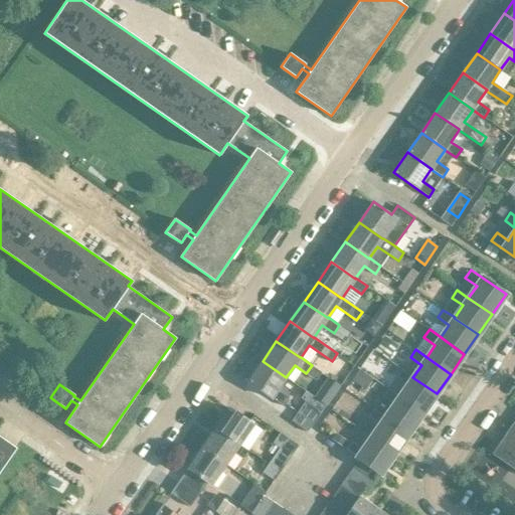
[(286,377),(263,361),(248,381),(284,405),(289,397),(278,389),(286,377)]
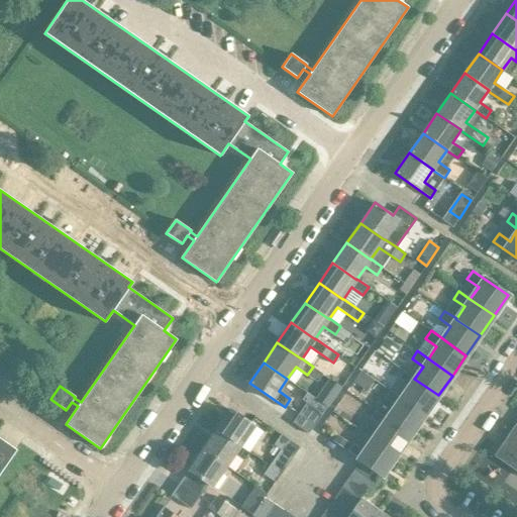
[(375,380),(360,371),(352,382),(367,391),(375,380)]
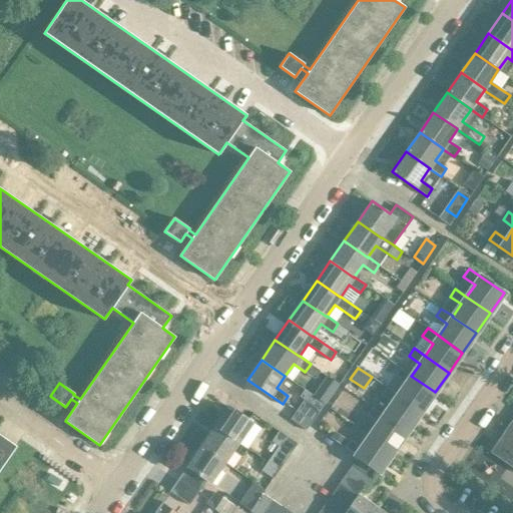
[(411,376),(412,375),(400,368),(395,375),(406,383),(398,395),(397,396),(421,412),(435,392),(411,376)]
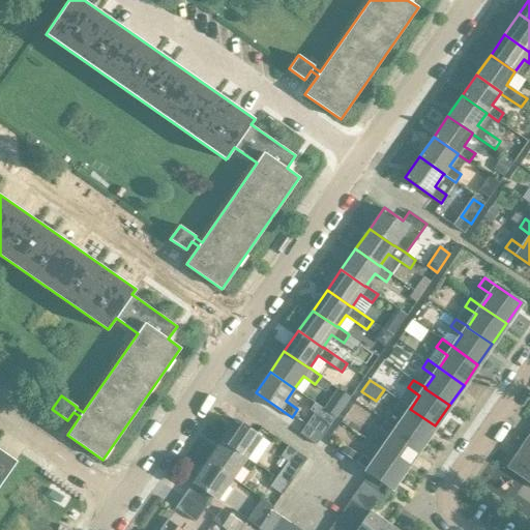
[(350,398),(337,388),(323,408),(336,417),(350,398)]
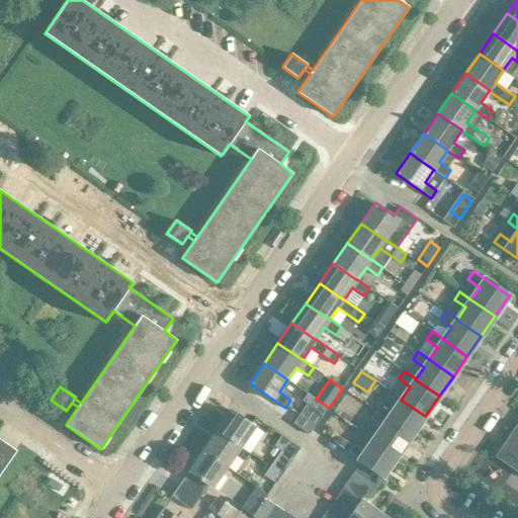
[(401,400),(402,399),(390,392),(384,399),(396,407),(387,419),(411,436),(425,416),(401,400)]
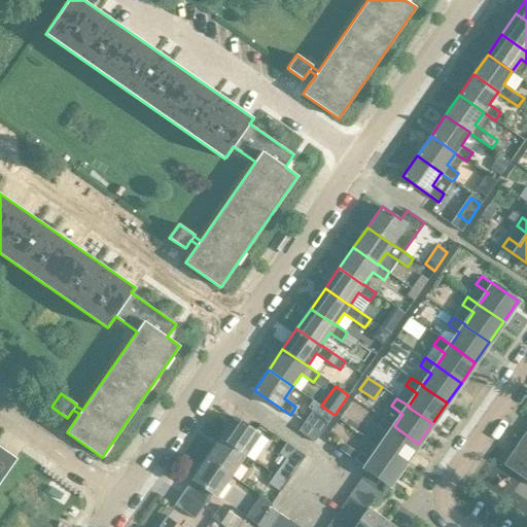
[(312,410),(299,430),(315,442),(334,415),(324,409),(319,415),(312,410)]
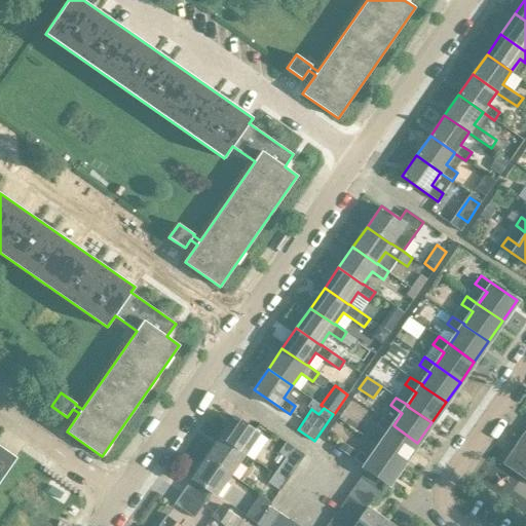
[(234,417),(220,438),(245,454),(259,434),(234,417)]
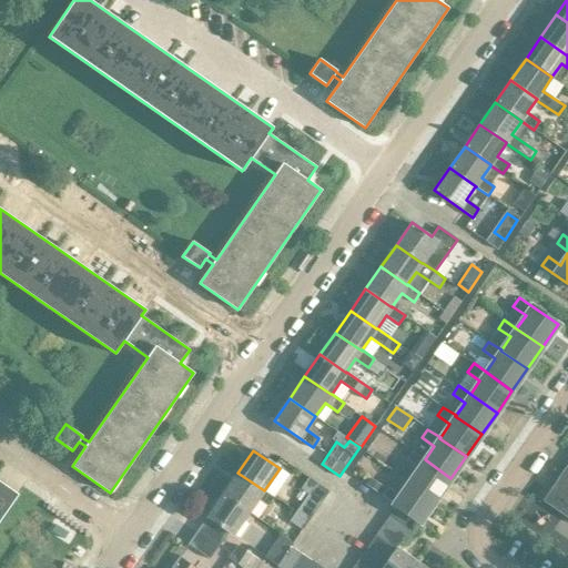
[(425,459),(413,450),(406,459),(419,468),(409,482),(436,500),(450,478),(425,459)]
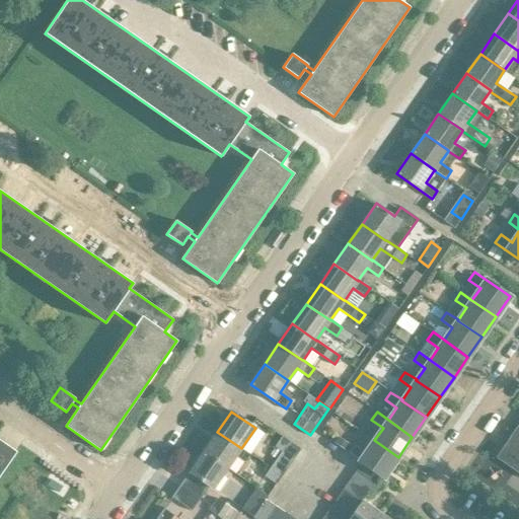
[(518,424),(496,457),(518,472),(518,424)]
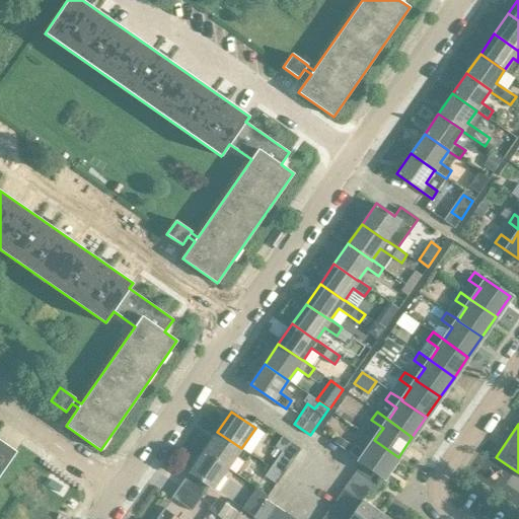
[(241,448),(217,432),(203,452),(227,468),(236,456),(244,461),(249,454),(241,448)]
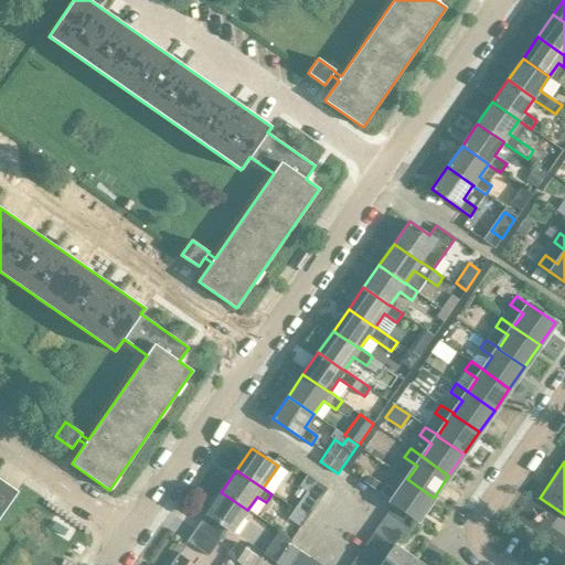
[(289,507),(307,519),(328,489),(307,475),(299,487),(306,491),(294,509),(290,507),(289,507)]
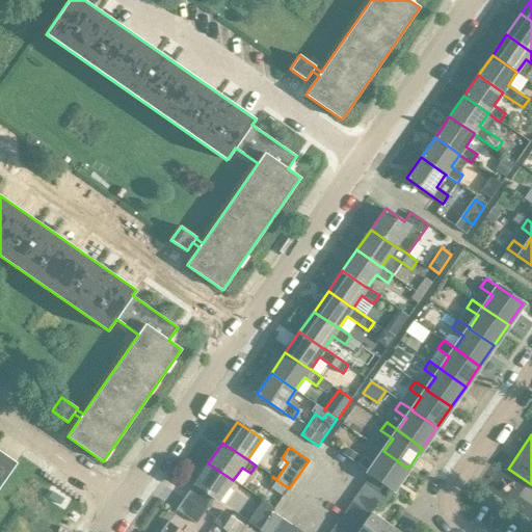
[(408,469),(383,451),(374,463),(363,455),(357,463),(371,474),(390,486),(394,489),(408,469)]
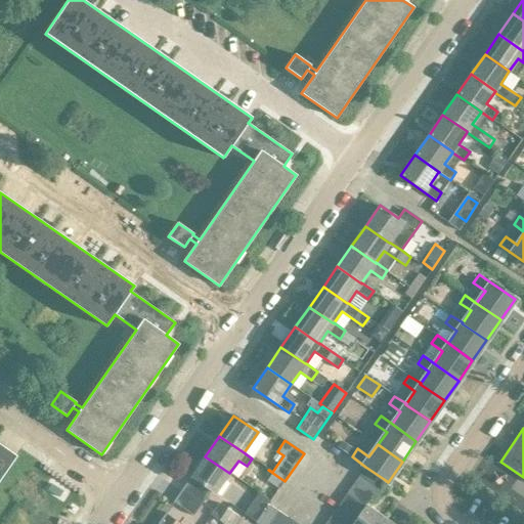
[(0,478),(16,455),(15,454),(13,457),(0,448),(0,478)]
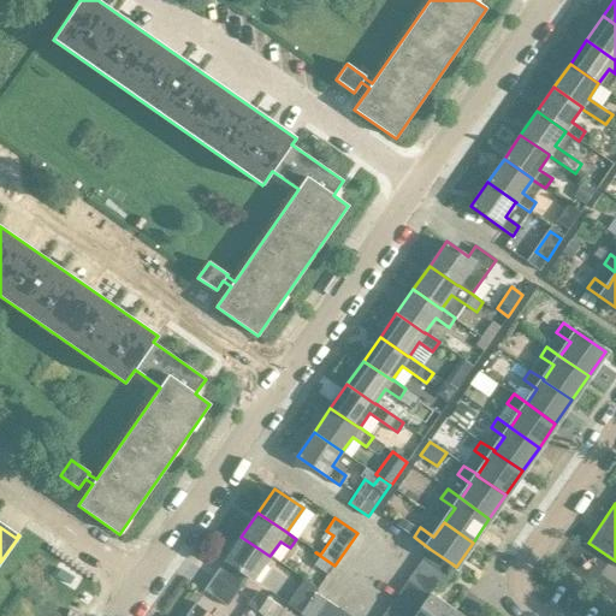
[(270,556),(241,537),(225,561),(248,576),(253,580),(270,556)]
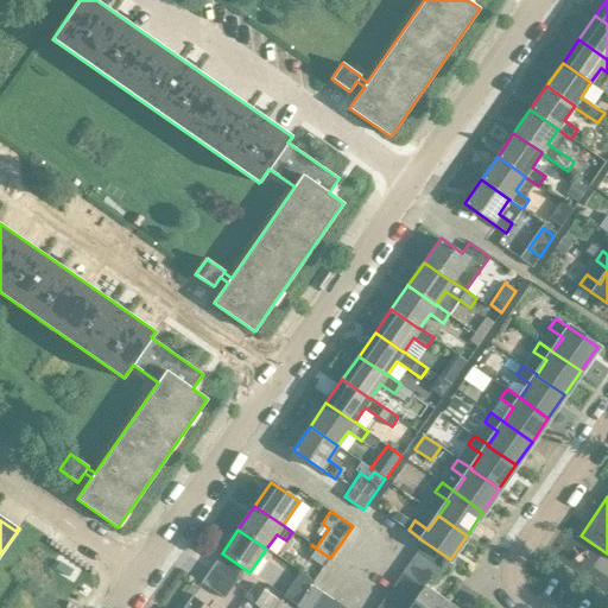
[(445,556),(424,542),(417,551),(438,567),(445,556)]
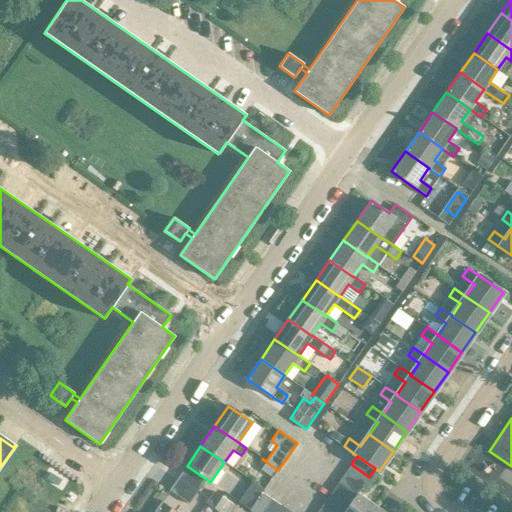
[(278,470),(262,459),(260,463),(264,466),(261,470),(272,478),(278,470)]
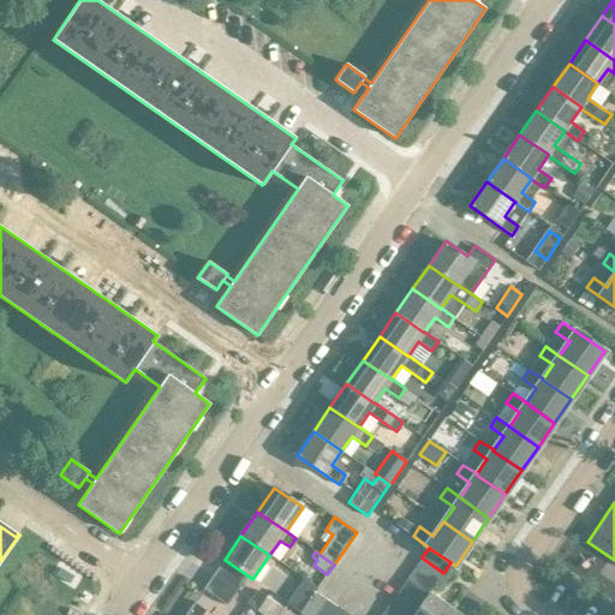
[(422,557),(415,568),(436,584),(443,573),(422,557)]
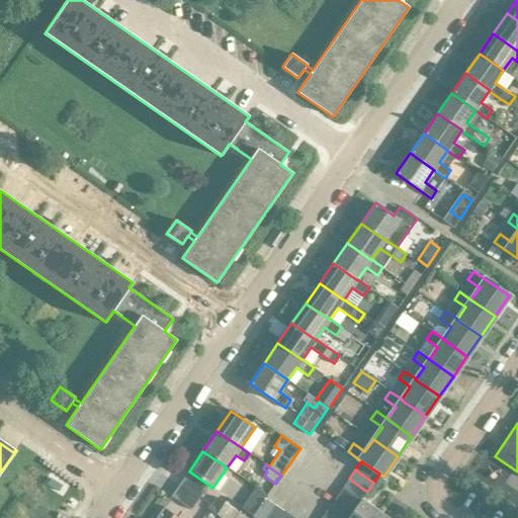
[(189,471),(180,484),(199,498),(208,485),(189,471)]
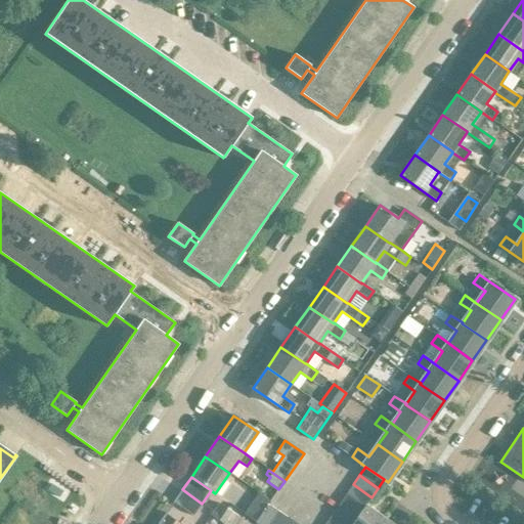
[(372,497),(353,484),(347,493),(365,507),(365,506),(372,497)]
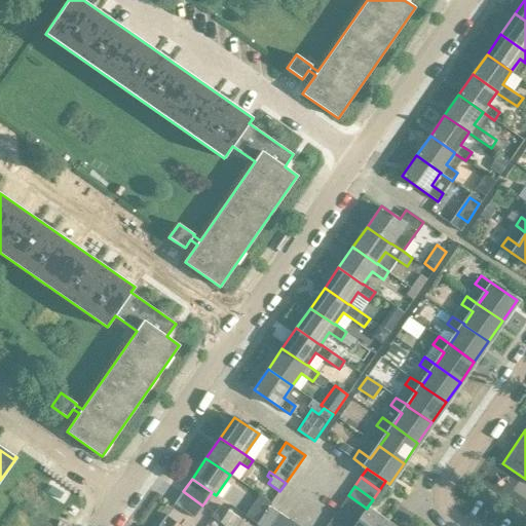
[(202,505),(183,491),(175,503),(194,518),(202,505)]
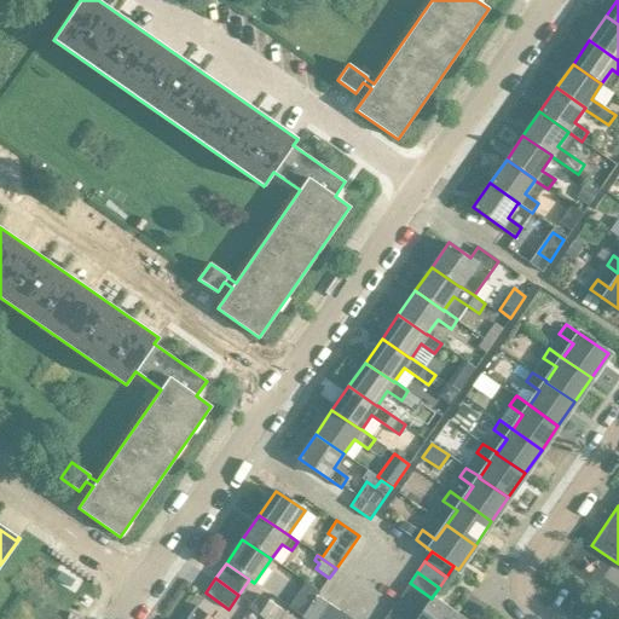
[(319,593),(305,582),(305,583),(300,579),(298,584),(302,586),(288,607),(302,617),(317,595),(319,593)]
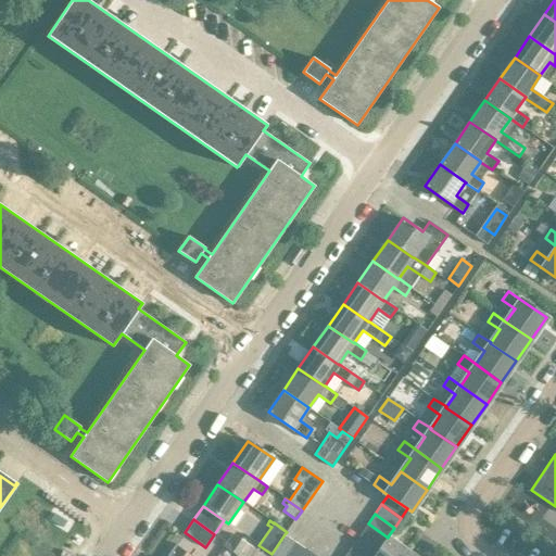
[(368,523),(362,533),(381,547),(388,538),(368,523)]
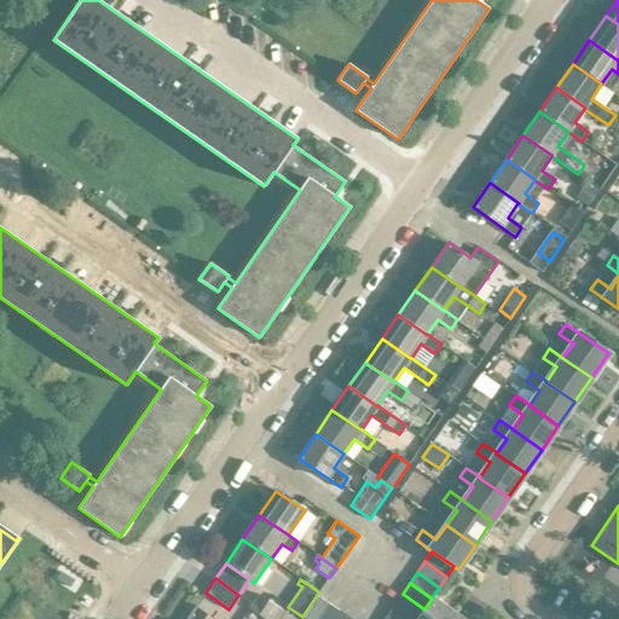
[(264,618),(277,618),(283,611),(259,594),(249,608),(264,618)]
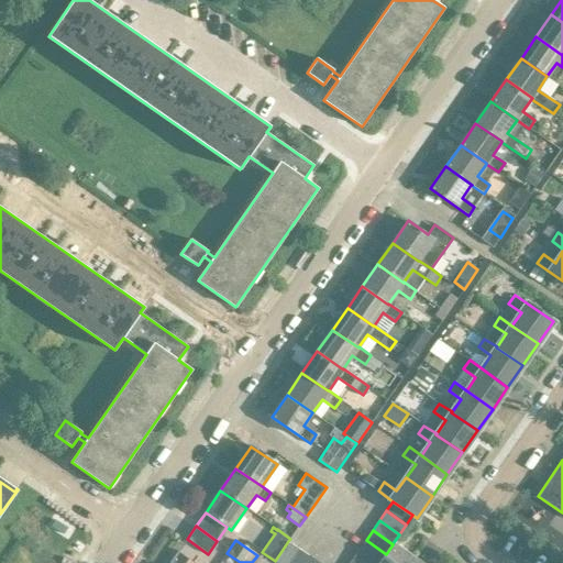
[(378,562),(386,554),(366,540),(359,550),(377,562),(378,562)]
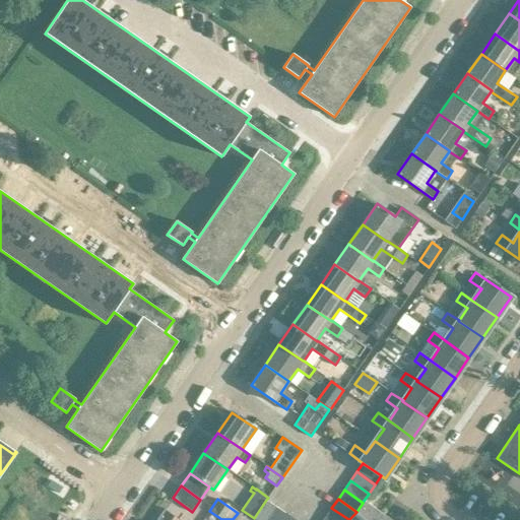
[(254,518),(253,519),(255,519),(266,519),(276,507),(266,501),(266,500),(254,518)]
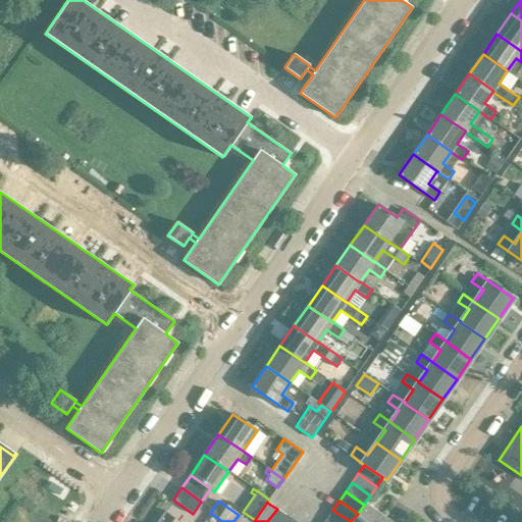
[(364,504),(364,505),(358,514),(351,521),(381,521),(384,518),(364,504)]
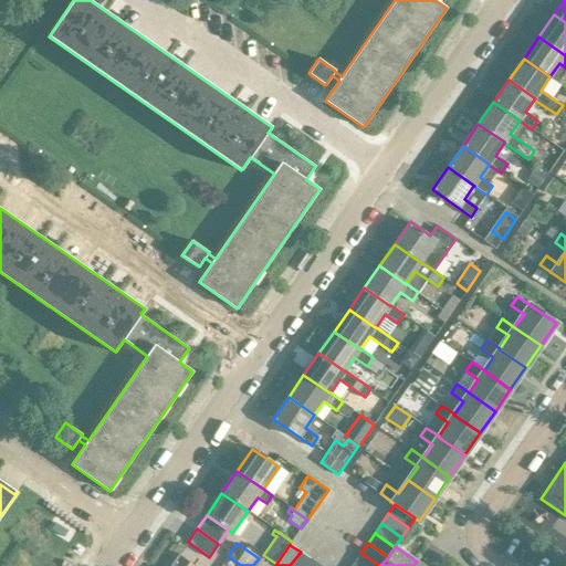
[(304,565),(310,558),(301,552),(290,565),(304,565)]
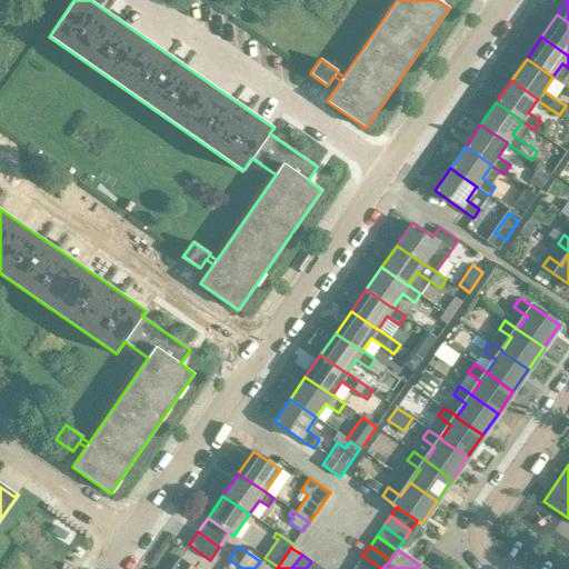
[(381,568),(362,556),(356,566),(360,568),(381,568)]
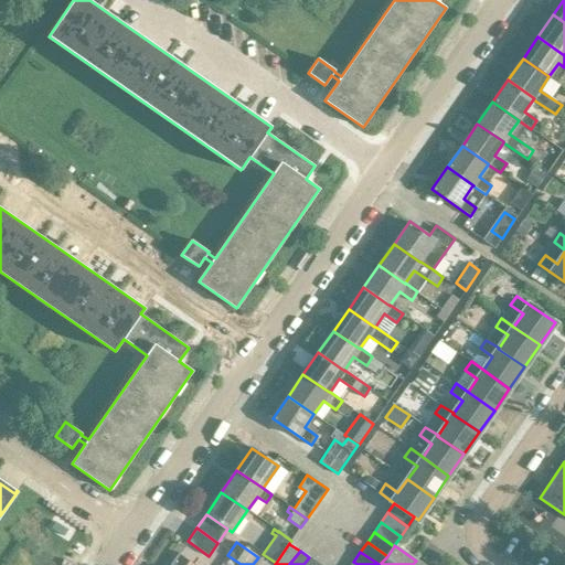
[(185,564),(189,561),(179,553),(170,564),(185,564)]
